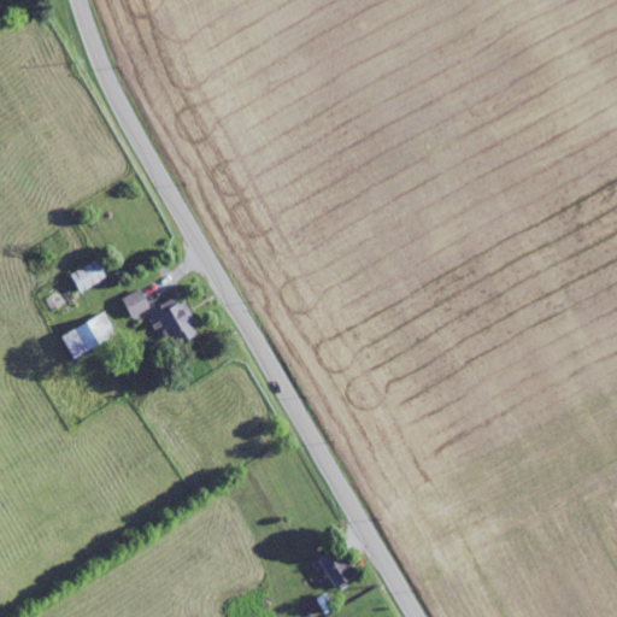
[(81,294),(107,280),(97,260),(71,275),(81,294)]
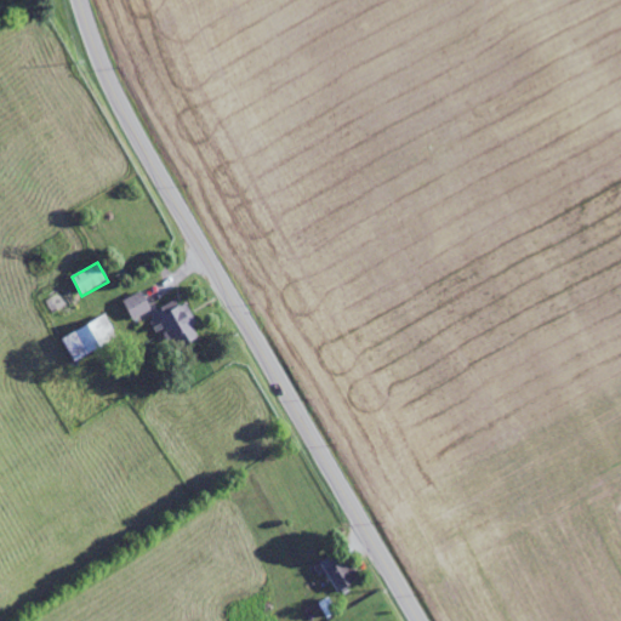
[(152,311),(142,291),(123,301),(132,320),(152,311)]
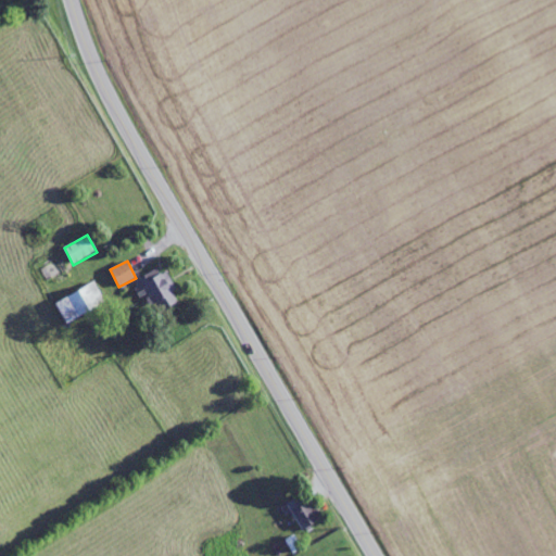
[(156,315),(178,303),(173,293),(175,292),(162,267),(133,282),(141,300),(148,297),(156,315)]
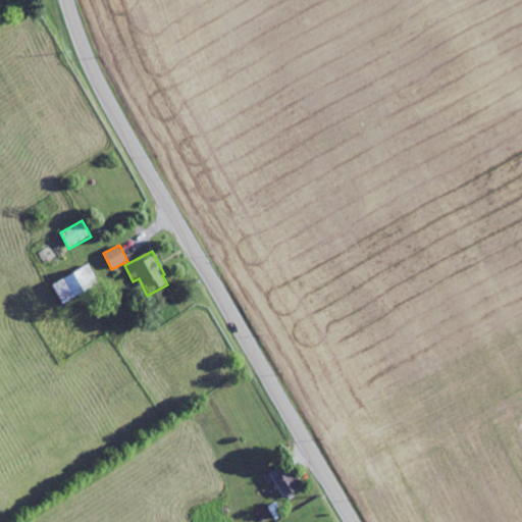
[(53,283),(61,302),(98,285),(90,267),(53,283)]
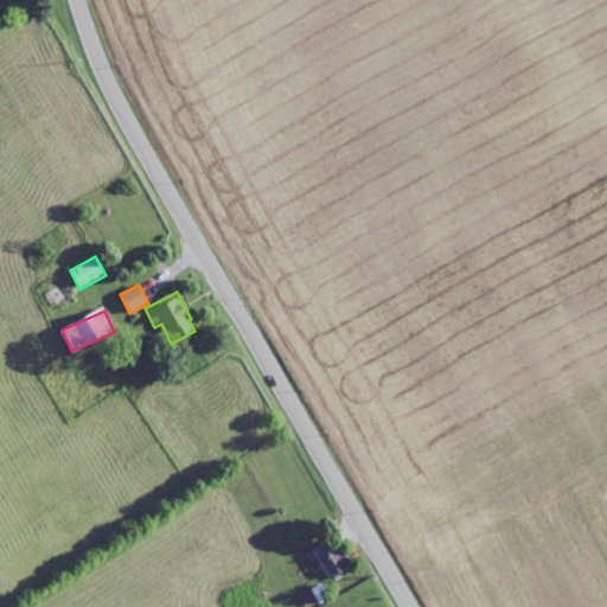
[(338,548),(332,550),(327,542),(315,548),(330,577),(349,569),(338,548)]
